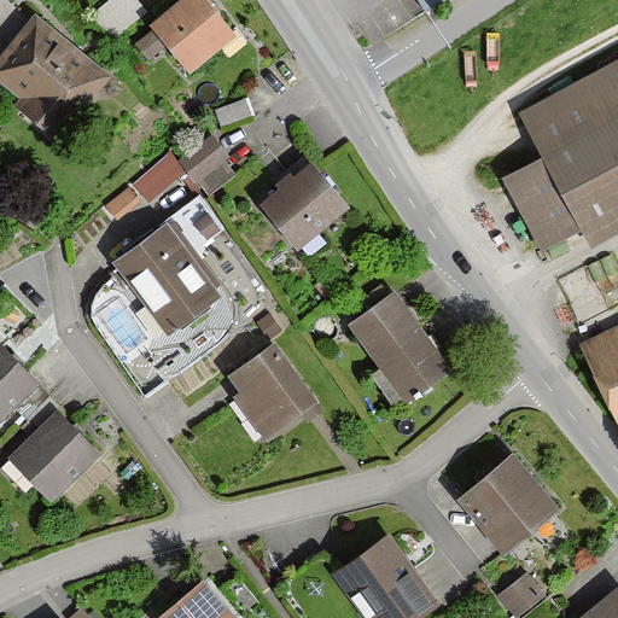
[(234,35),(204,0),(186,0),(150,30),(187,74),(234,35)]
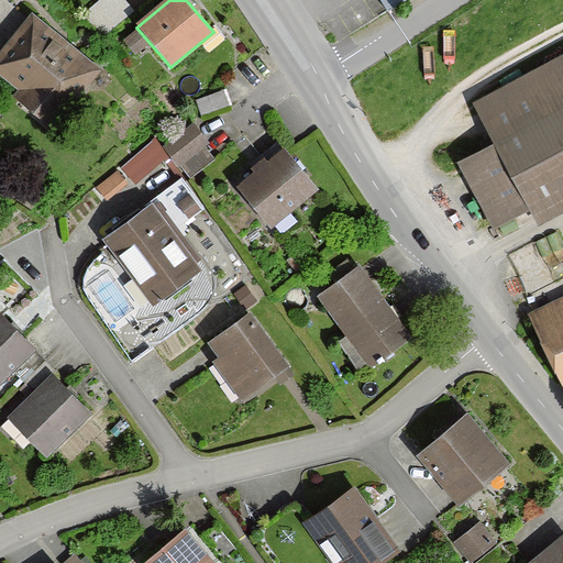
[(377,0),(387,14),(409,0),(377,0)]
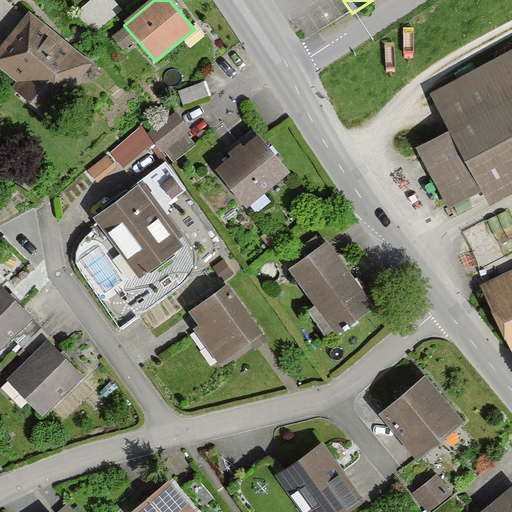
[(92,64),(27,15),(0,49),(0,73),(18,87),(12,94),(48,122),(92,64)]
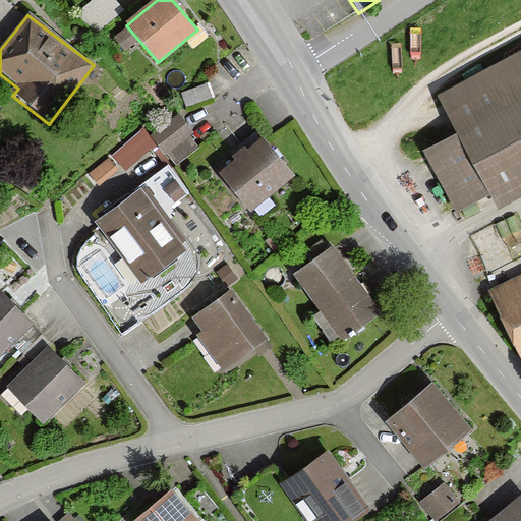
[(520,55),(439,102),(459,137),(425,157),(457,215),(489,196),(500,215),(520,201),(520,55)]
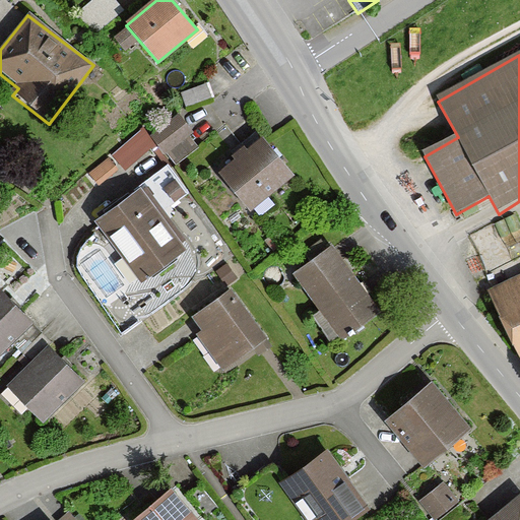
[(192,134),(178,118),(152,139),(168,156),(192,134)]
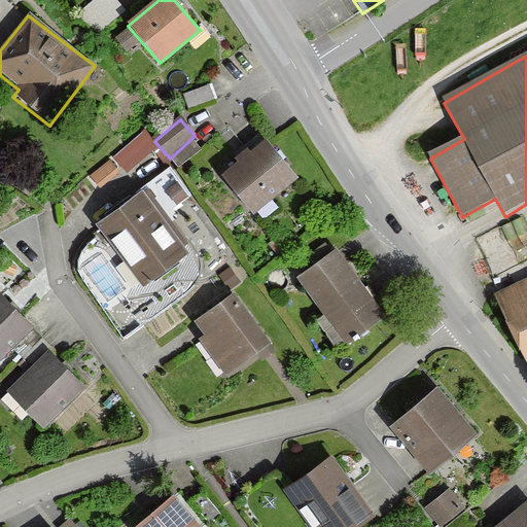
[(294,182),(259,139),(233,162),(236,165),(221,176),(253,215),(294,182)]
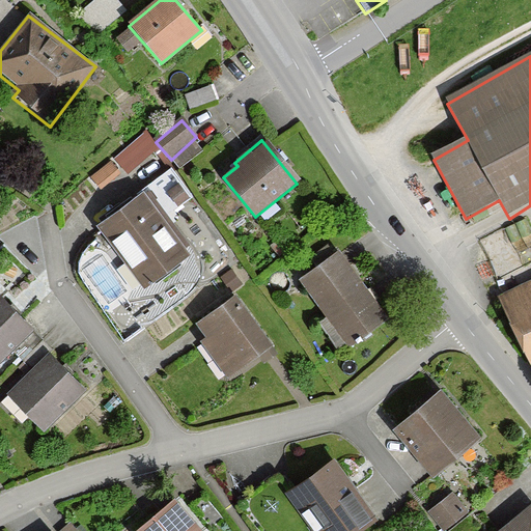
[(175,165),(149,180),(168,211),(193,196),(175,165)]
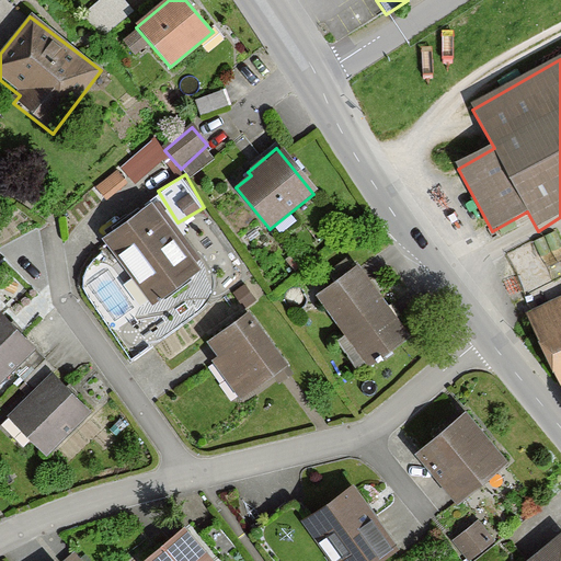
[(197,267),(150,203),(103,238),(151,301),(197,267)]
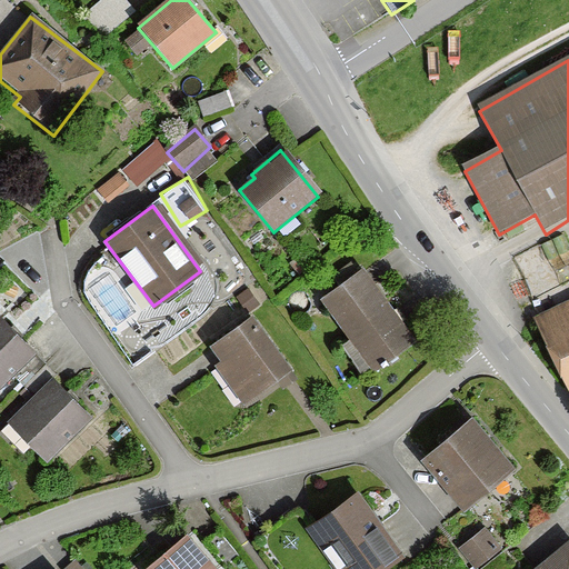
[(417,343),(362,270),(320,301),(375,375),(417,343)]
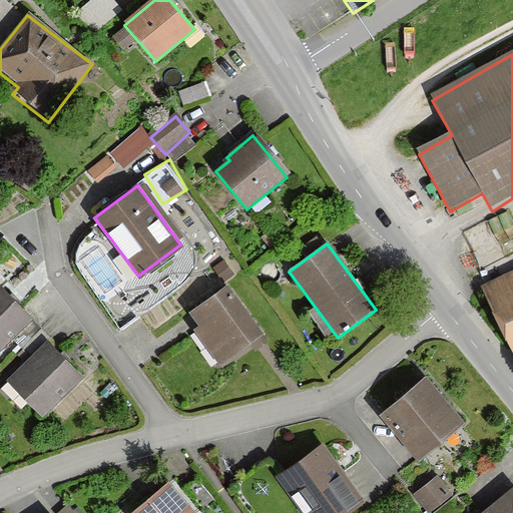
[(512,276),(481,293),(512,353),(512,276)]
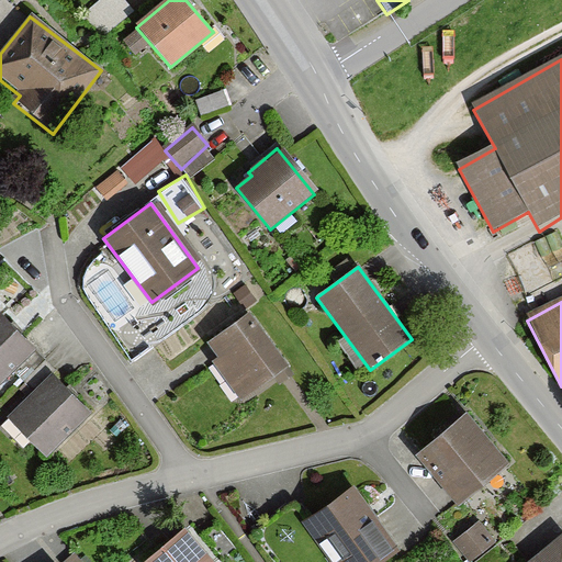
[(0,388),(37,350),(0,313),(0,388)]
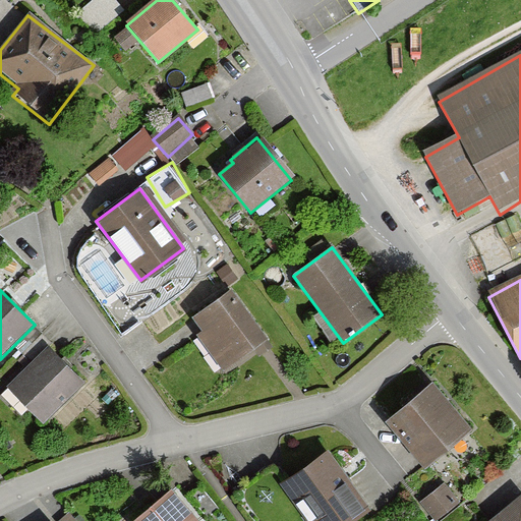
[(275,349),(230,290),(189,322),(201,338),(197,341),(222,373),(251,352),(258,361),(275,349)]
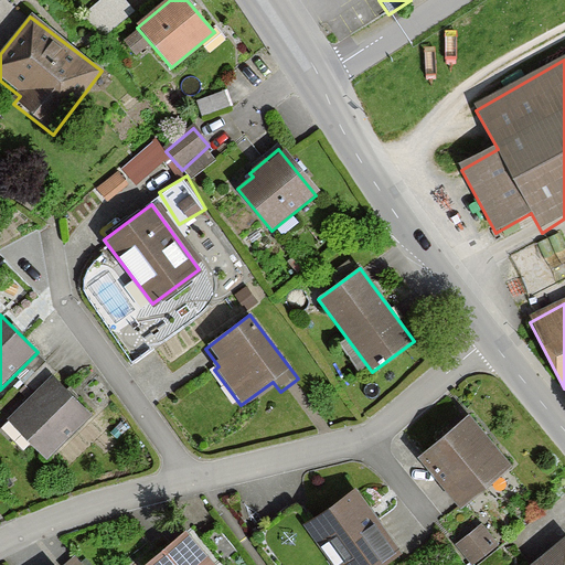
[(92,417),(49,377),(8,419),(51,460),(92,417)]
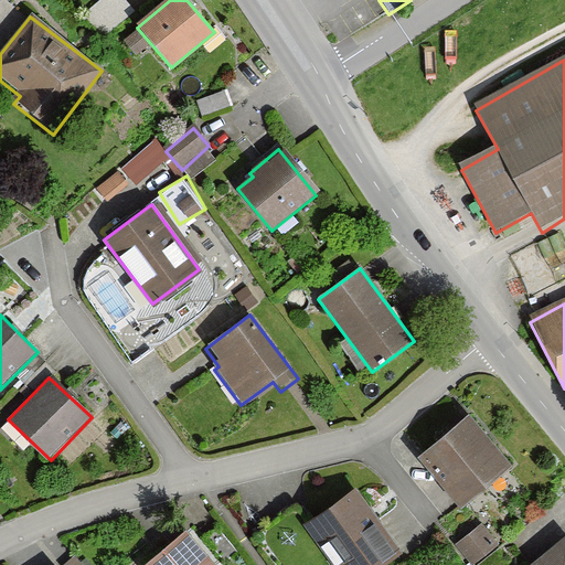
[(417,459),(464,507),(509,462),(464,415),(417,459)]
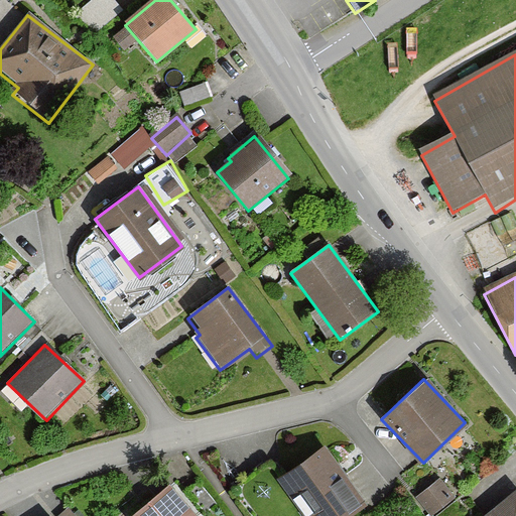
[(279,481),(304,515),(356,515),(368,507),(325,447),(279,481)]
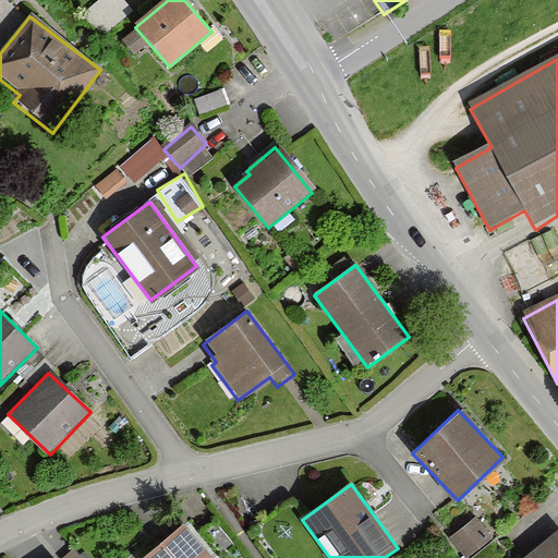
[(189,520),(184,514),(140,553),(144,557),(221,557),(206,541),(189,520)]
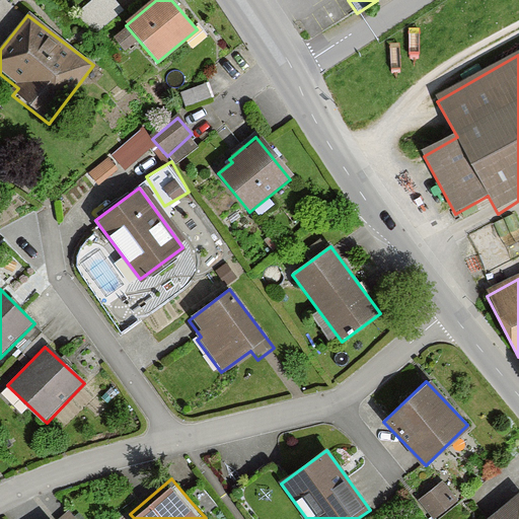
[(437,518),(457,504),(443,486),(421,503),(433,518),(437,518)]
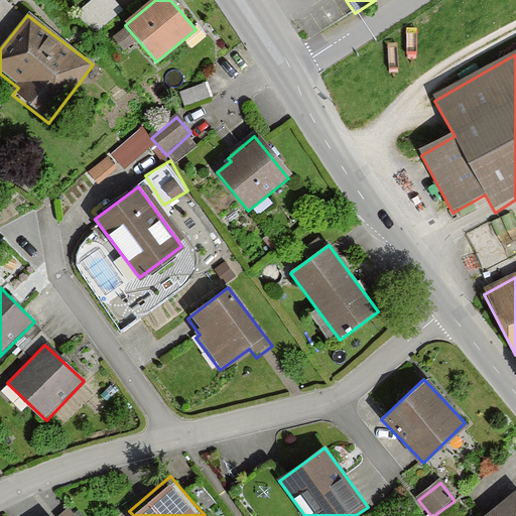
[(515,515),(515,491),(486,515),(515,515)]
